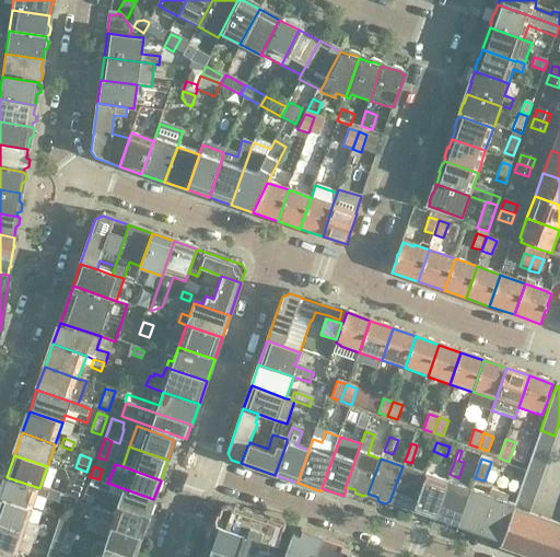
[(403,466),(389,501),(399,505),(401,509),(407,511),(411,509),(412,509),(424,475),(403,466)]
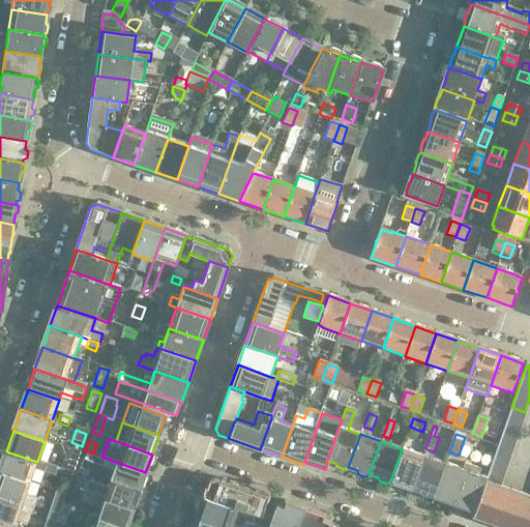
[(402,449),(390,481),(399,486),(401,489),(406,491),(411,489),(422,457),(402,449)]
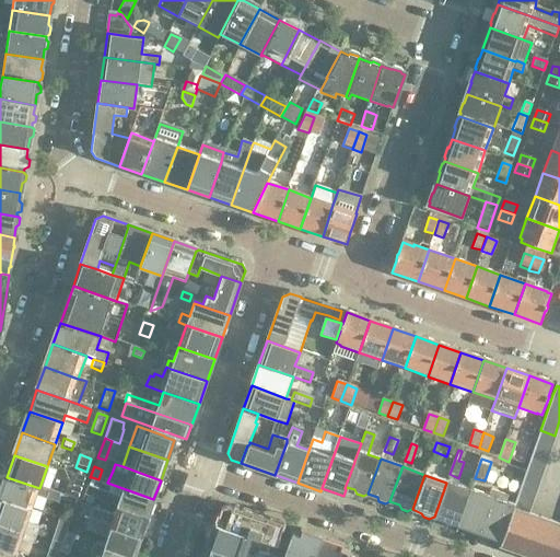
[(63,486),(61,495),(74,500),(82,478),(72,476),(69,487),(63,486)]
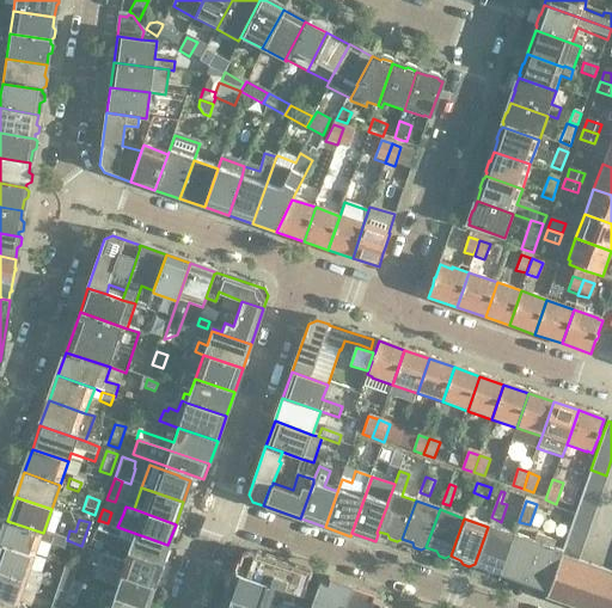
[(7,521),(0,539),(0,545),(35,557),(40,542),(49,546),(53,536),(43,533),(7,521)]
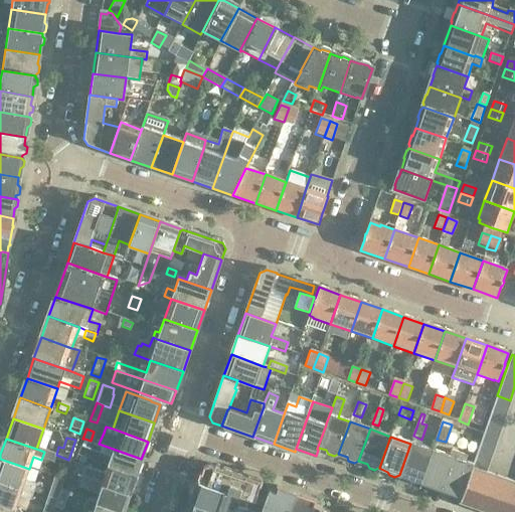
[(111,458),(108,467),(135,477),(141,459),(99,444),(91,441),(84,439),(81,448),(111,458)]
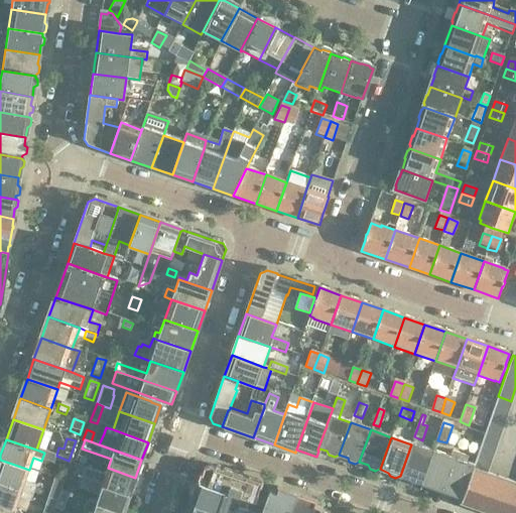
[(411,444),(400,476),(409,480),(410,483),(416,485),(420,483),(421,483),(432,452),(411,444)]
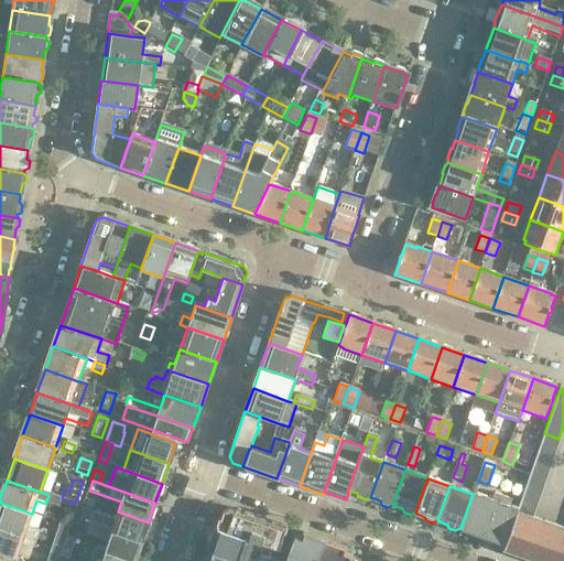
[(473,494),(461,528),(484,537),(496,502),(492,500),(473,494)]
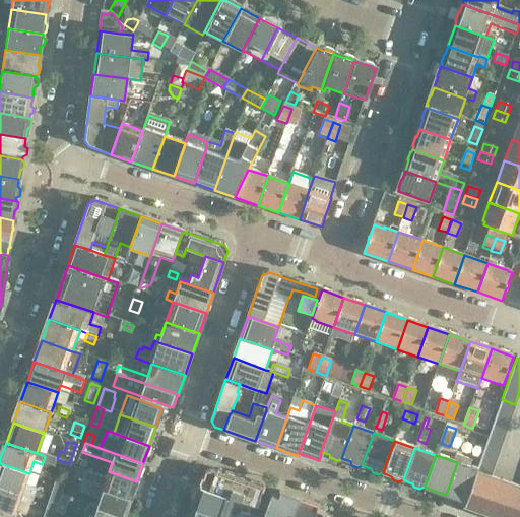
[(45,456),(42,464),(54,468),(57,460),(45,456)]
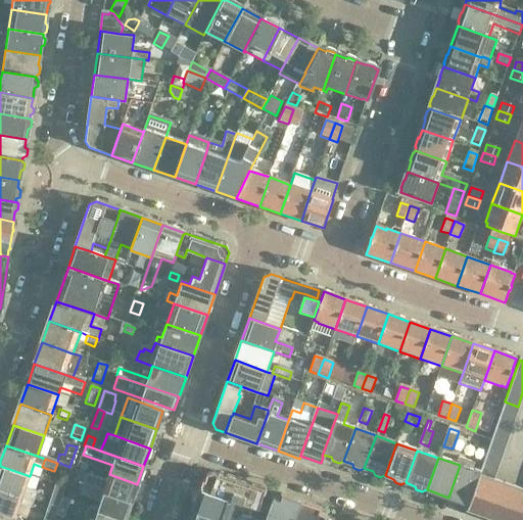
[(79,459),(78,464),(94,469),(96,465),(79,459)]
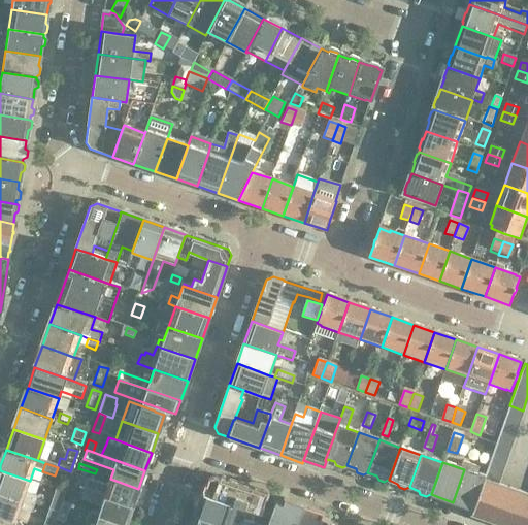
[(464,469),(453,502),(472,510),(484,480),(485,477),(477,473),(479,469),(463,464),(461,468),(464,469)]
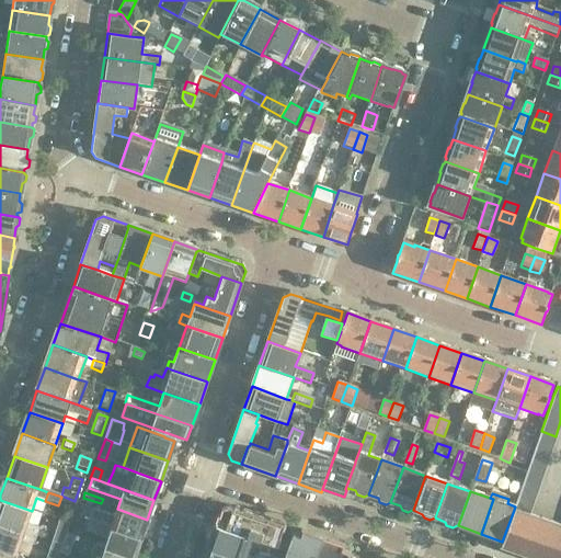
[(0,500),(0,524),(24,533),(34,537),(37,528),(27,525),(32,511),(0,500)]
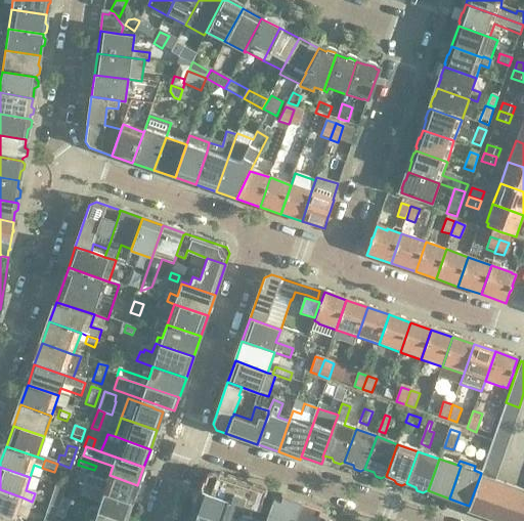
[(74,474),(72,482),(77,484),(83,486),(86,478),(74,474)]
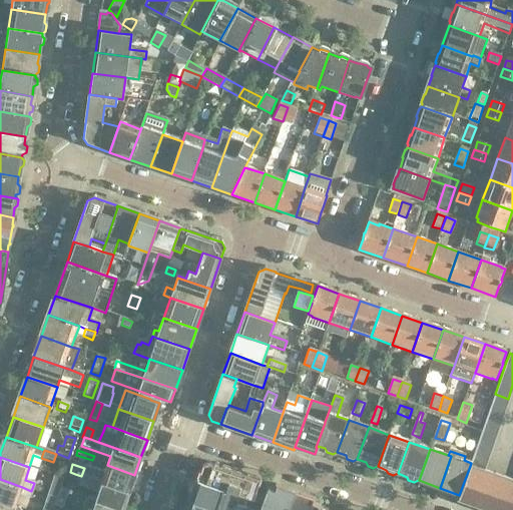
[(197,476),(195,481),(226,492),(233,494),(242,497),(253,501),(257,492),(259,486),(260,481),(224,468),(223,469),(214,465),(214,466),(208,464),(202,467),(200,472),(198,472),(197,476)]
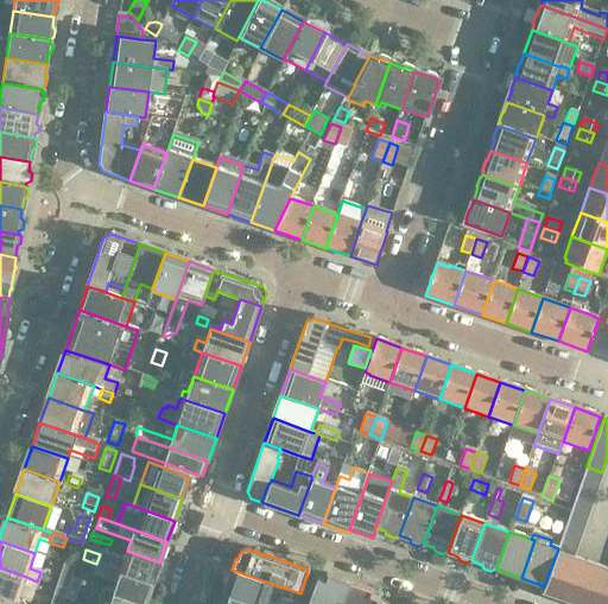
[(96,564),(120,572),(152,583),(159,563),(127,551),(124,563),(100,554),(96,564)]
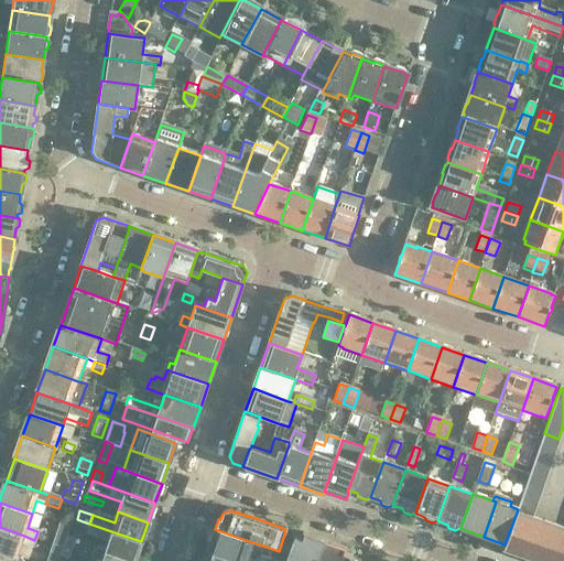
[(506,545),(503,551),(531,560),(563,560),(563,529),(517,513),(505,545),(506,545)]
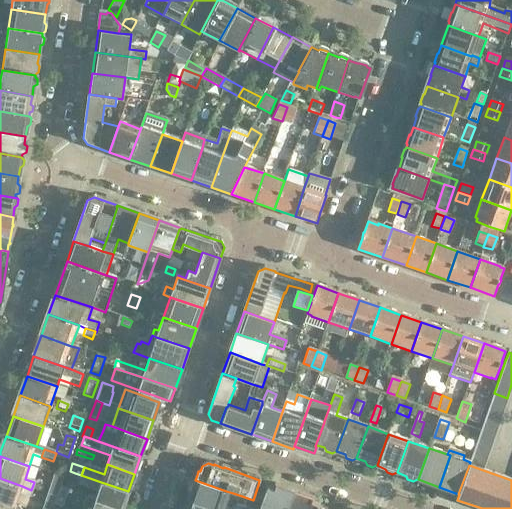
[(70,471),(69,470),(66,477),(73,480),(75,473),(70,471)]
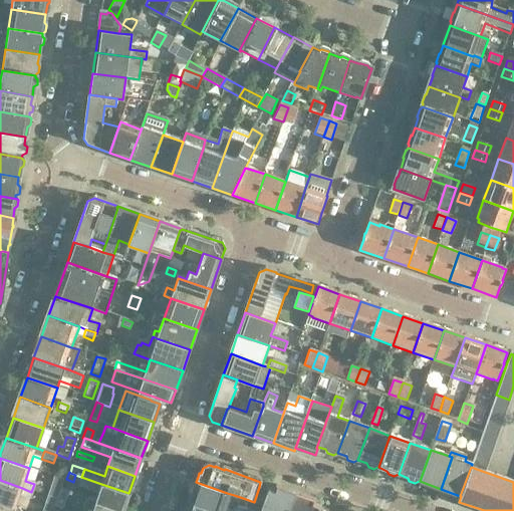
[(189,474),(187,478),(196,482),(198,477),(189,474)]
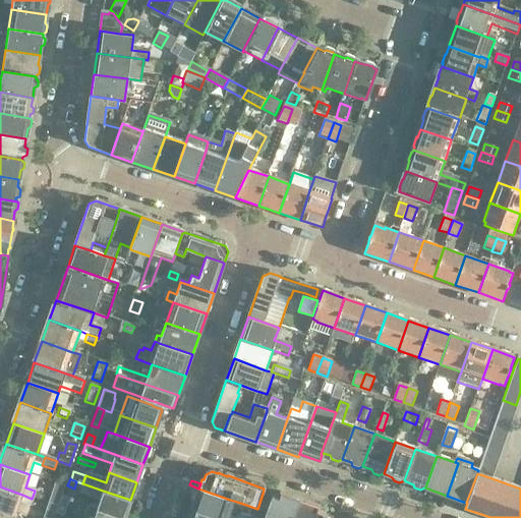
[(62,486),(54,483),(47,503),(56,506),(62,486)]
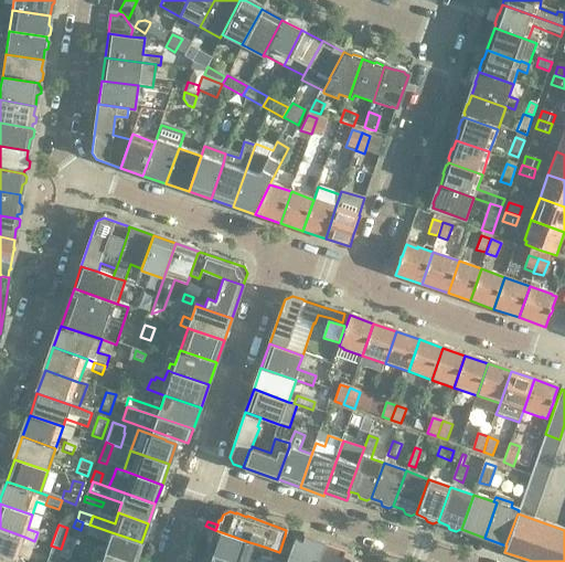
[(107,542),(104,552),(128,561),(136,561),(141,542),(112,532),(89,525),(86,536),(107,542)]
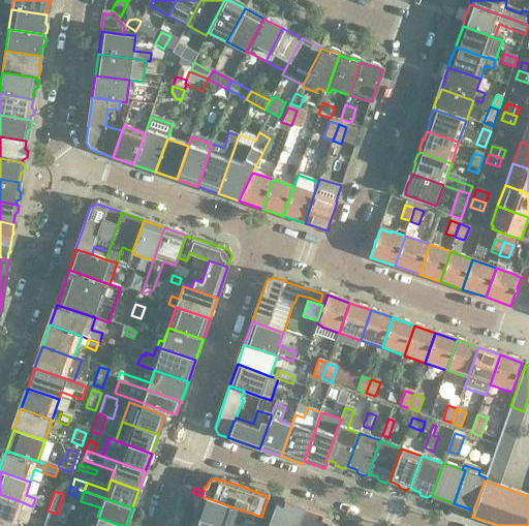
[(0,494),(0,518),(16,524),(20,511),(29,515),(32,506),(23,502),(0,494)]
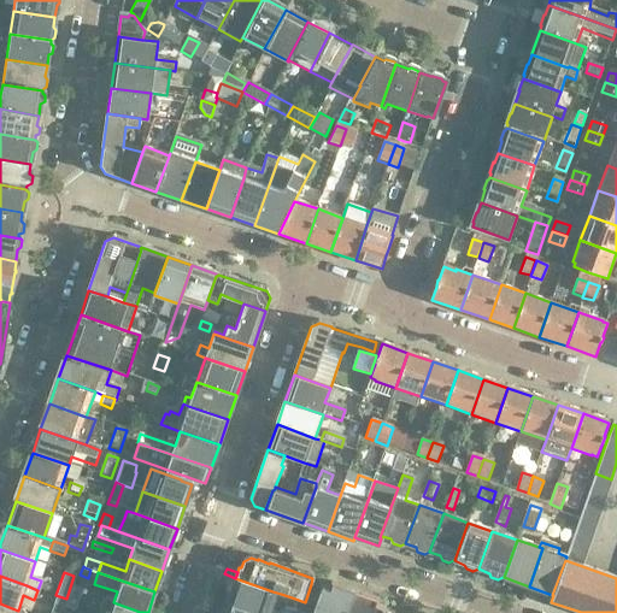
[(235,578),(227,602),(254,612),(265,612),(272,591),(235,578)]
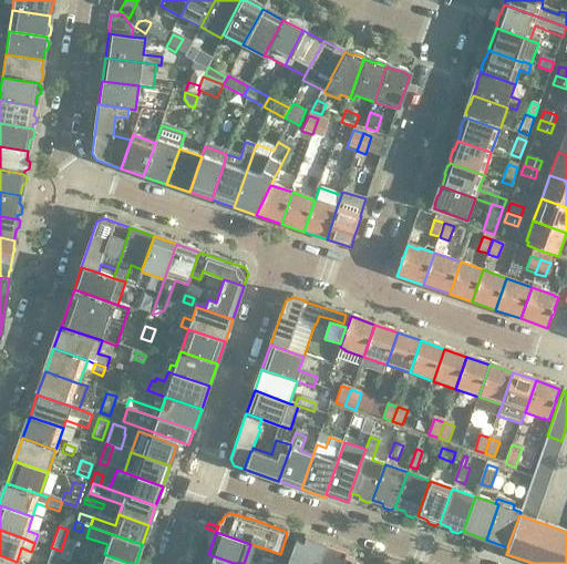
[(295,541),(287,563),(318,563),(326,545),(305,537),(302,543),(295,541)]
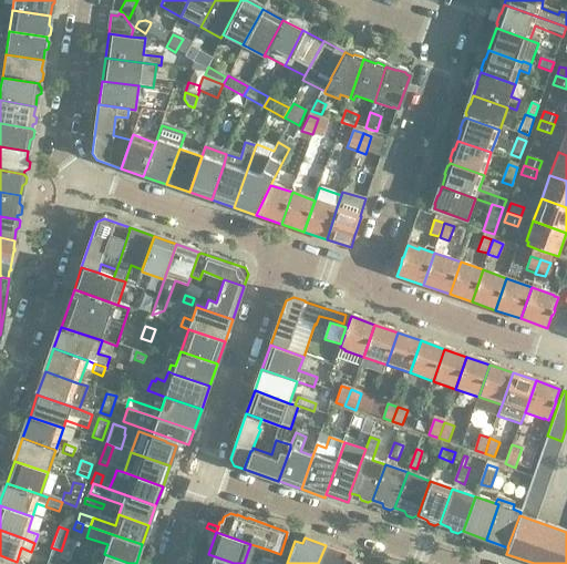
[(79,546),(70,543),(63,562),(66,563),(73,563),(79,546)]
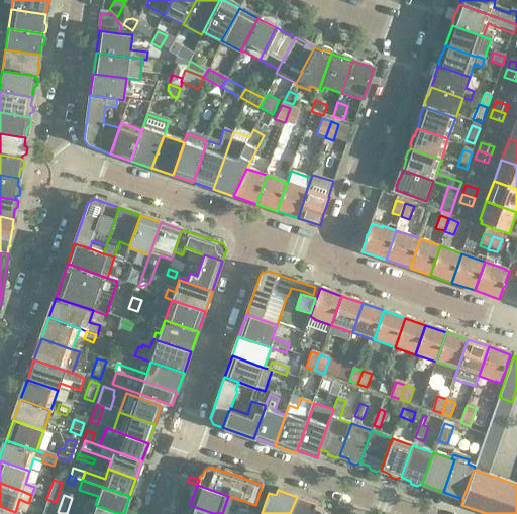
[(297,497),(290,513),(320,513),(321,511),(315,508),(316,503),(297,497)]
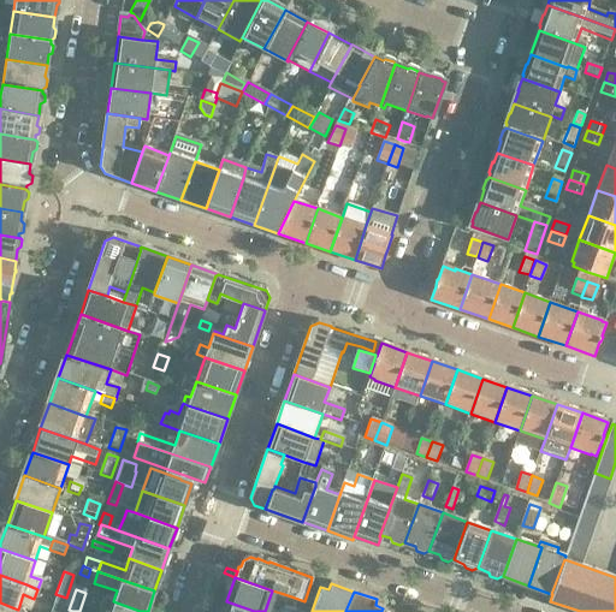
[(280,593),(277,604),(288,607),(291,596),(280,593)]
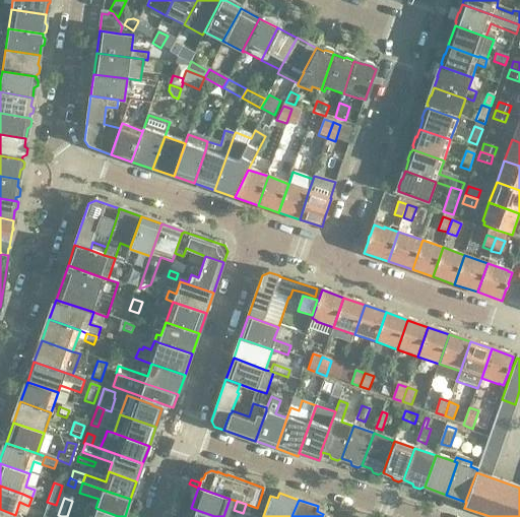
[(53,513),(56,505),(47,502),(44,510),(53,513)]
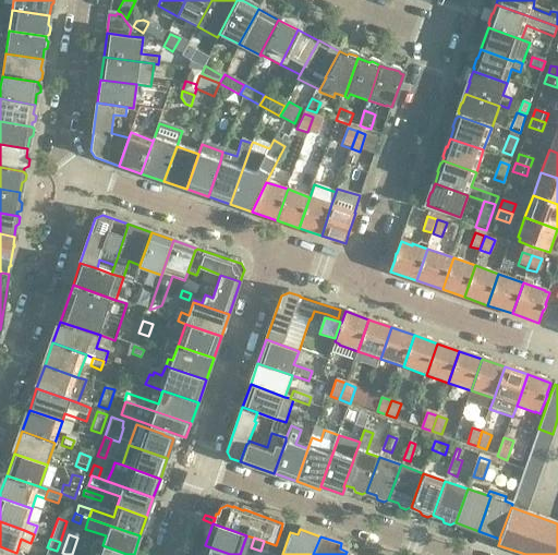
[(92,542),(86,554),(126,554),(102,545),(92,542)]
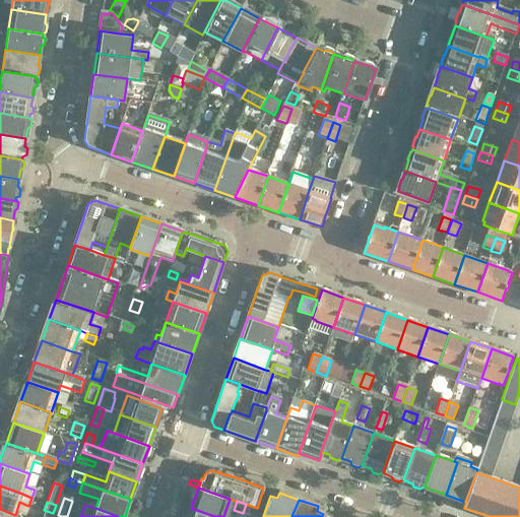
[(214,516),(191,508),(188,516),(214,516)]
